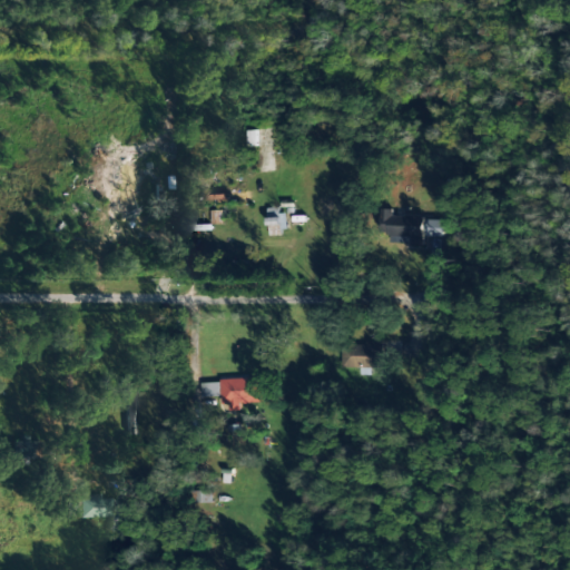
[(424,216),(395,216),(395,208),(382,208),(382,232),(392,233),(392,244),(424,244),(424,216)]
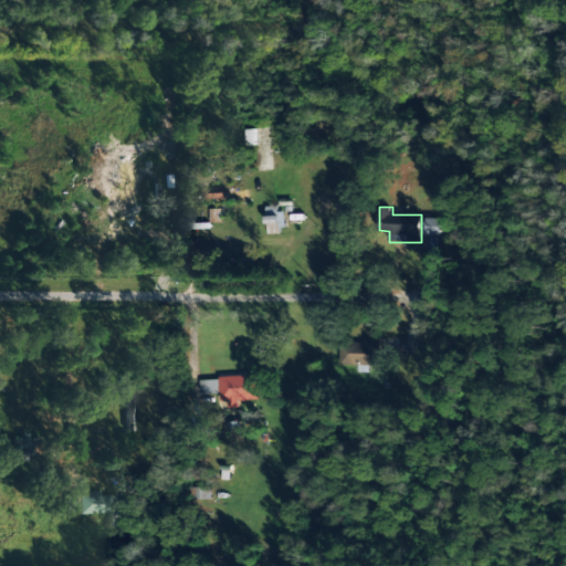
[(221,209),(210,209),(210,222),(221,222),(221,209)]
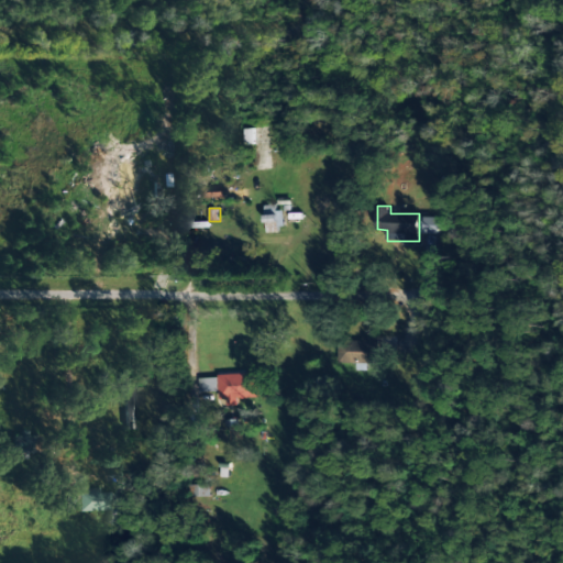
[(437,233),(438,217),(421,217),(420,233),(437,233)]
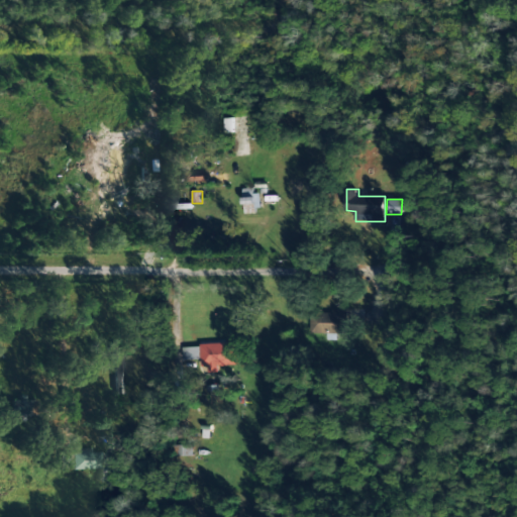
[(345,333),(346,309),(332,308),(332,313),(312,313),(311,332),(345,333)]
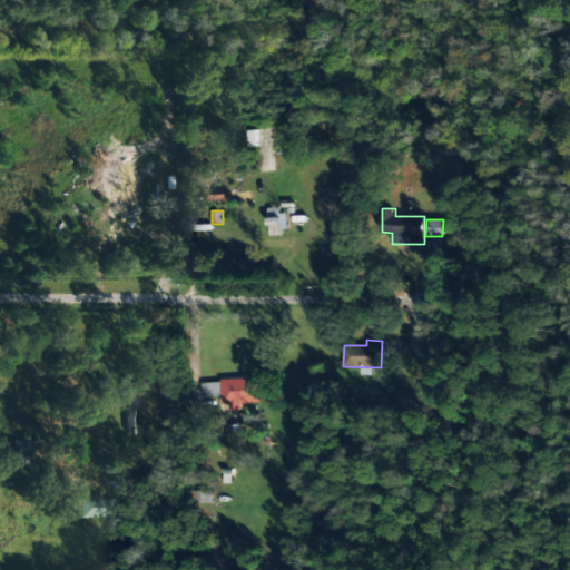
[(203,396),(226,395),(227,411),(243,410),(243,403),(265,402),(265,377),(202,380),(203,396)]
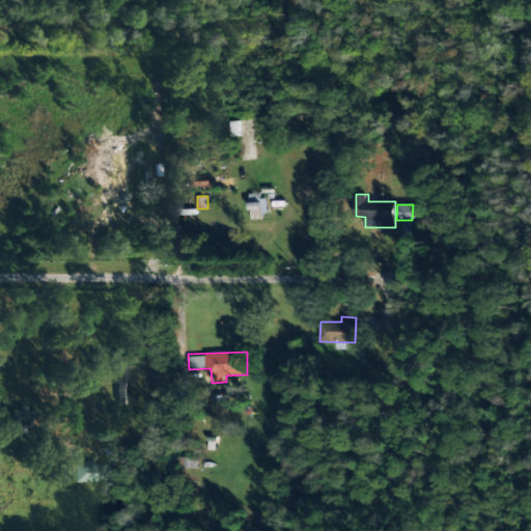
[(102,465),(92,465),(92,460),(73,462),(73,467),(61,467),(61,483),(102,481),(102,465)]
